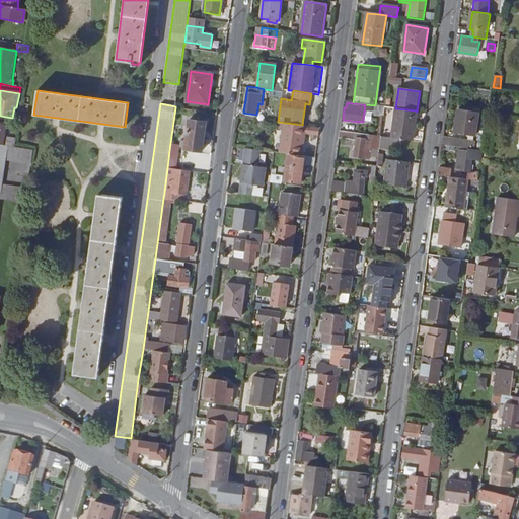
[(373,106),(373,116),(382,115),(381,105),(373,106)]
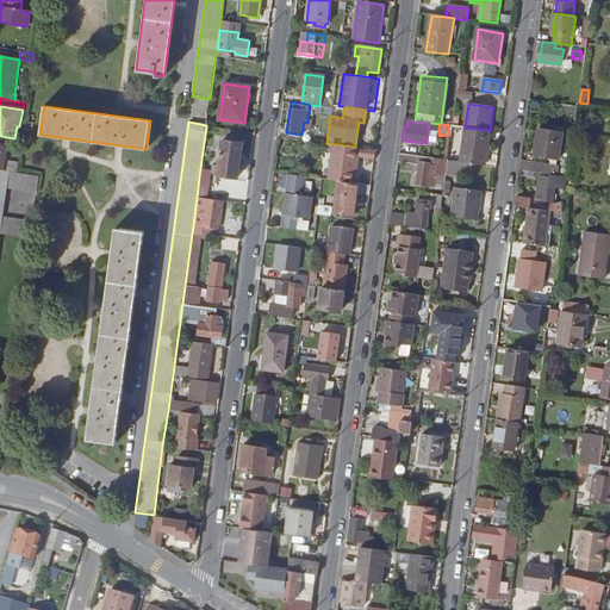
[(542,126),(537,154),(560,157),(564,130),(542,126)]
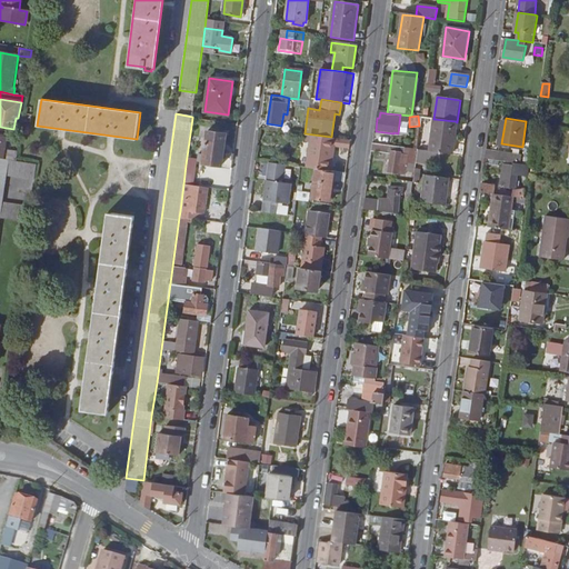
[(436,152),(452,155),(456,121),(433,119),(432,119),(428,151),(436,152)]
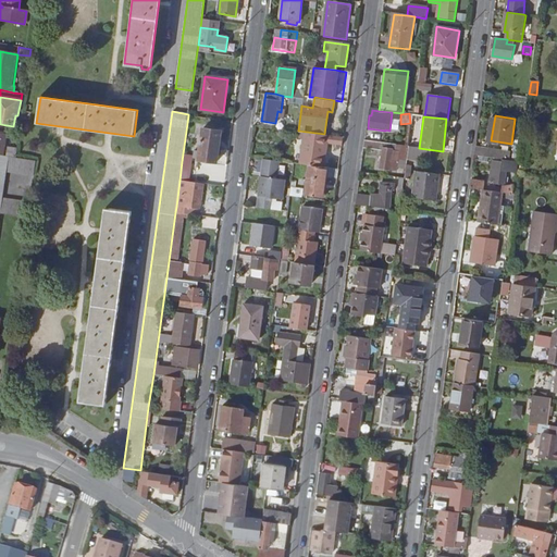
[(198,158),(198,160),(215,162),(219,143),(217,143),(219,131),(202,128),(201,140),(200,139),(199,151),(194,151),(193,158),(198,158)]
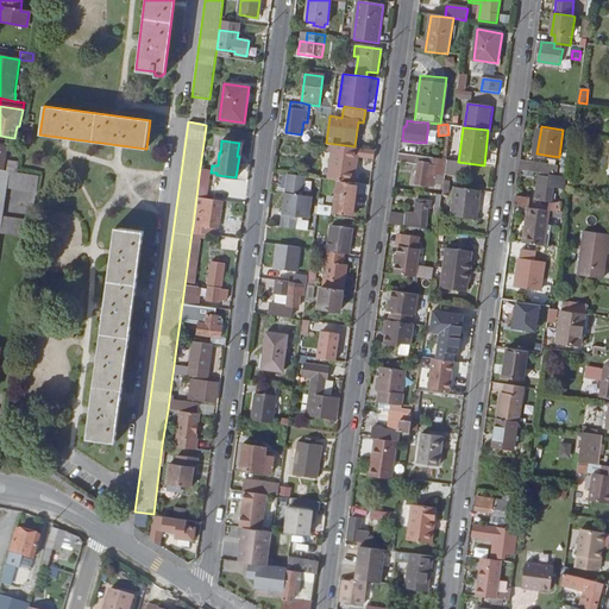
[(374,158),(375,149),(355,146),(326,143),(324,143),(324,149),(332,151),(330,164),(332,164),(330,180),(338,181),(352,183),(357,156),(374,158)]
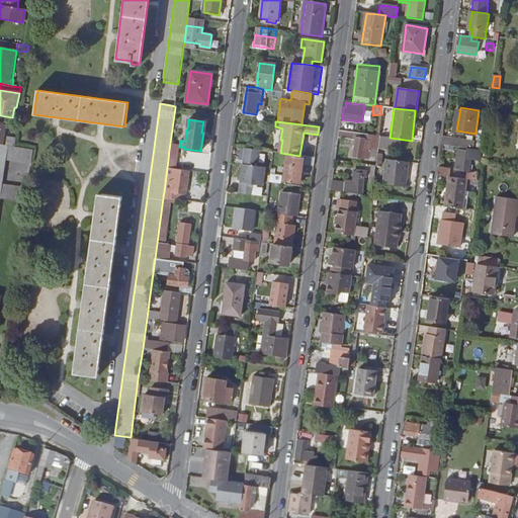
[(339,132),(338,139),(356,141),(354,158),(366,160),(368,136),(339,132)]
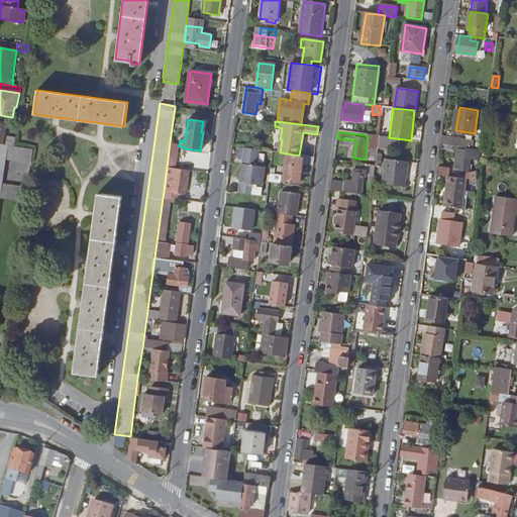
[(442,135),(441,144),(460,147),(462,139),(442,135)]
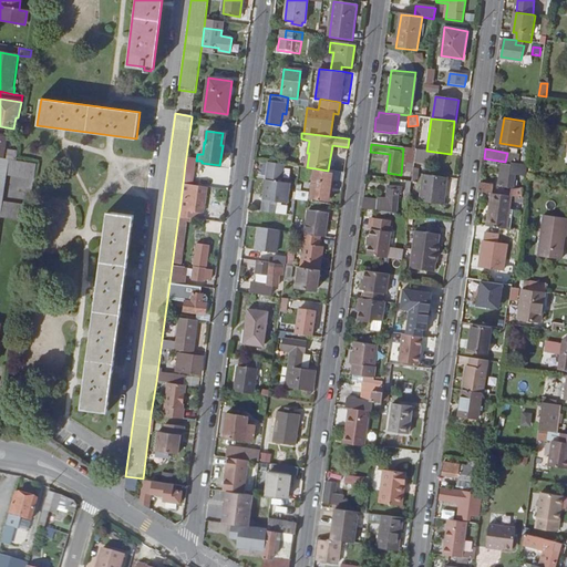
[(433,163),(434,152),(426,151),(415,150),(414,161),(433,163)]
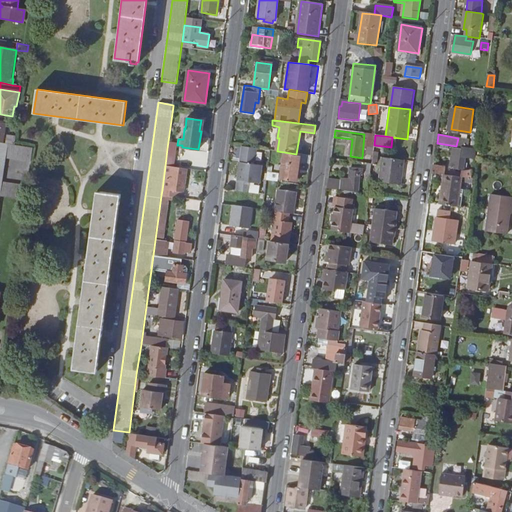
[(0,142),(0,200),(9,144),(0,142)]
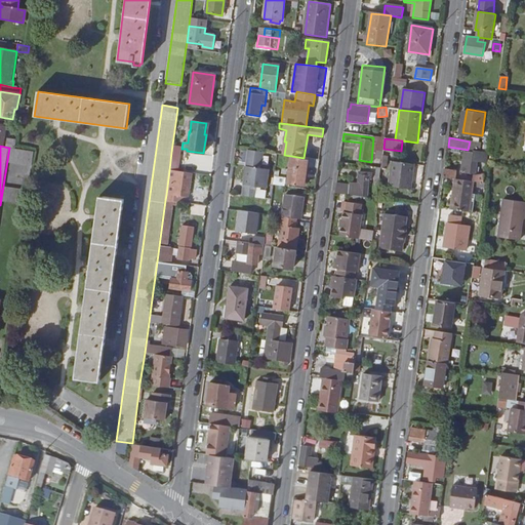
[(263,152),(248,150),(242,195),(256,197),(258,187),(267,189),(269,169),(260,168),(263,152)]
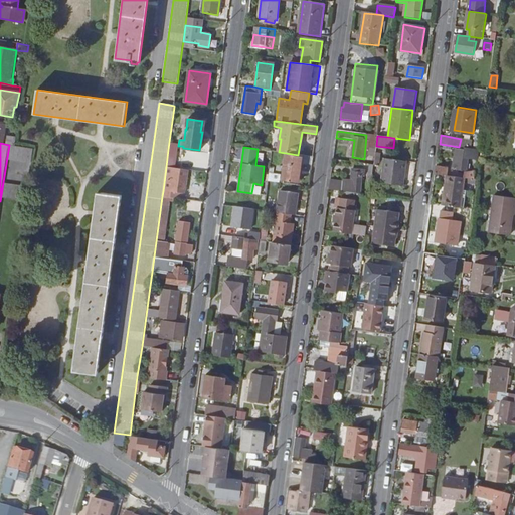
[(470,150),(457,148),(454,169),(468,172),(470,150)]
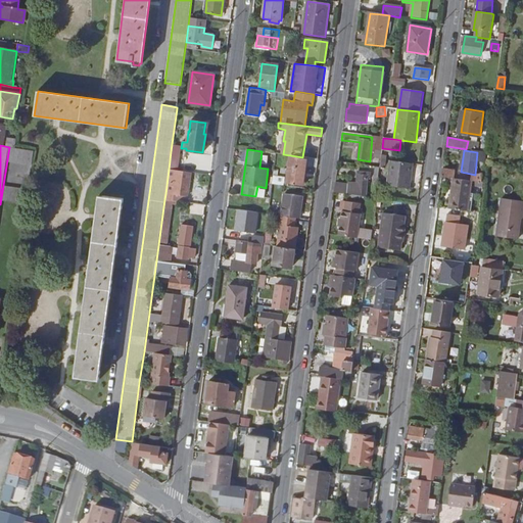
[(180,152),(171,151),(169,170),(174,171),(178,171),(180,152)]
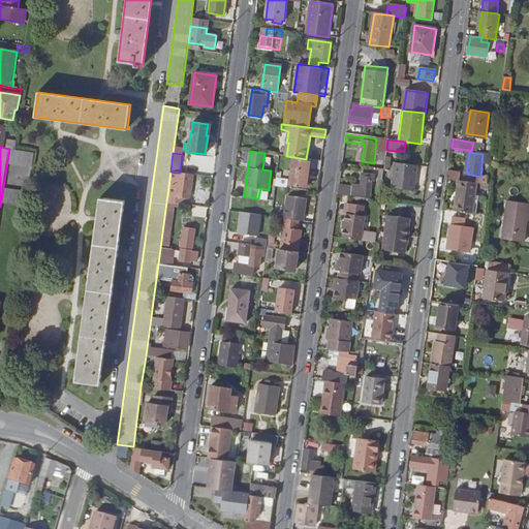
[(310,159),(306,159),(293,157),(289,185),(306,187),(309,168),(310,159)]
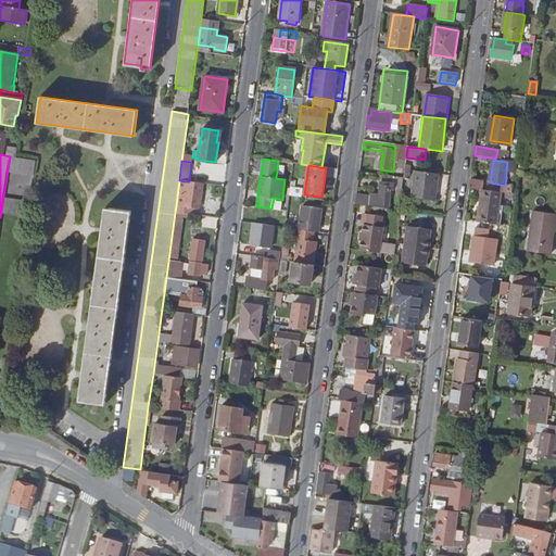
[(337,178),(338,169),(326,167),(325,177),(337,178)]
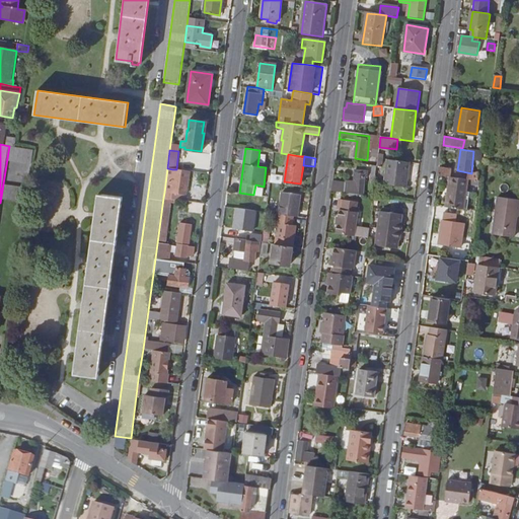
[(387,162),(384,186),(406,189),(410,165),(387,162)]
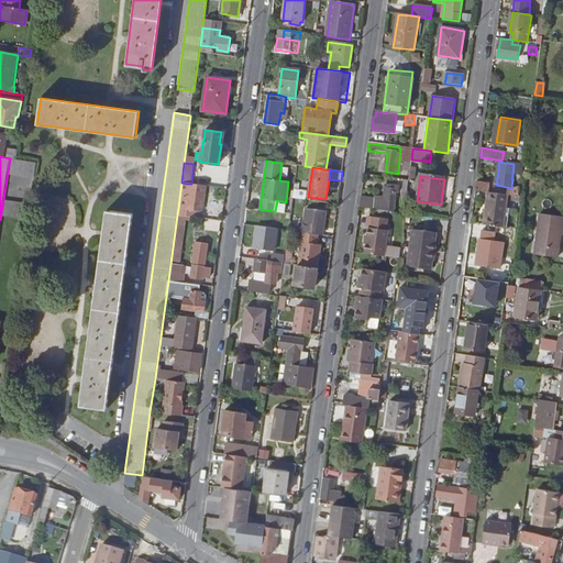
[(477,183),(476,190),(489,191),(490,184),(477,183)]
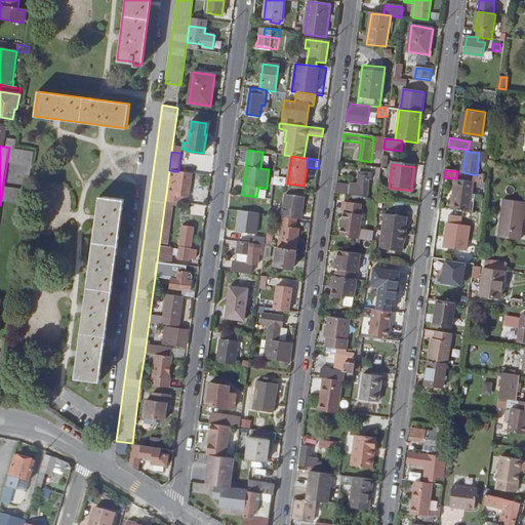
[(192,173),(178,171),(174,171),(173,185),(180,186),(179,195),(184,196),(189,196),(192,173)]
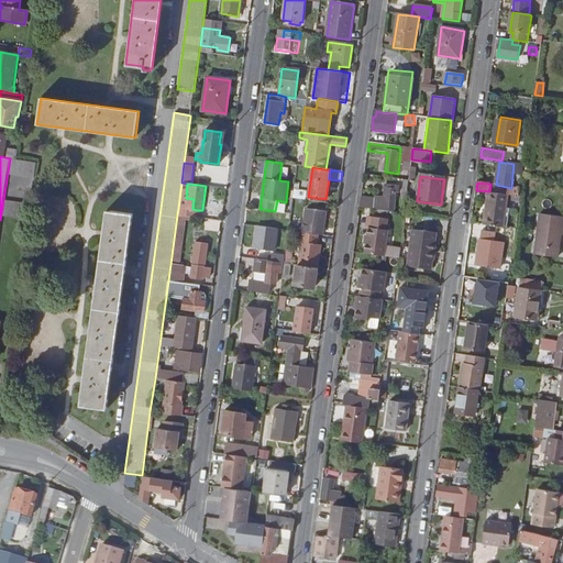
[(509,195),(520,196),(521,187),(519,187),(508,192),(504,191),(504,194),(509,195)]
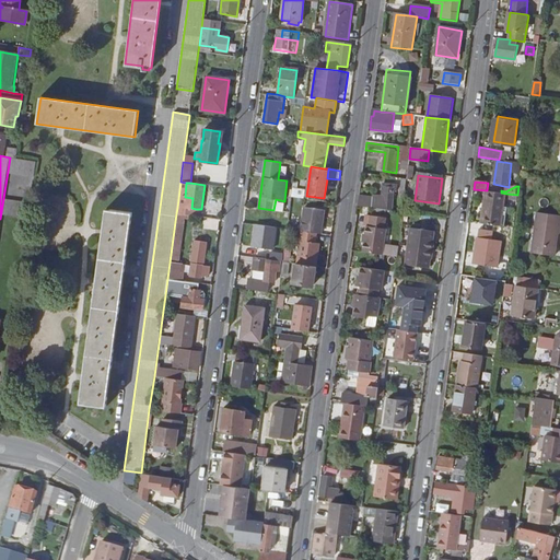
[(359,197),(358,207),(391,211),(391,210),(392,188),(384,187),(383,199),(359,197)]
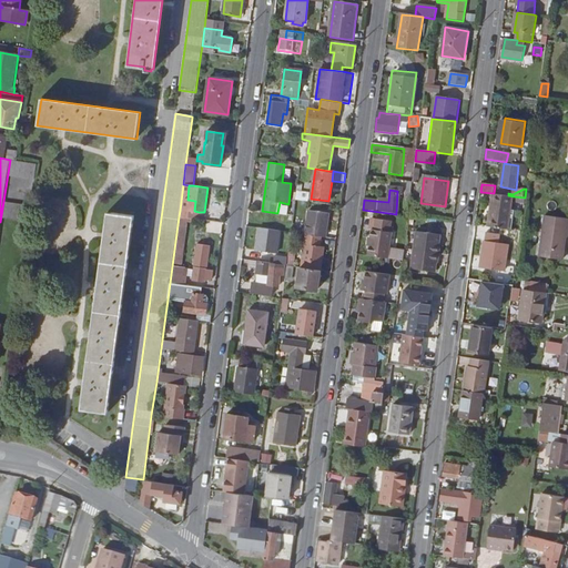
[(295,199),(306,201),(307,193),(296,191),(295,199)]
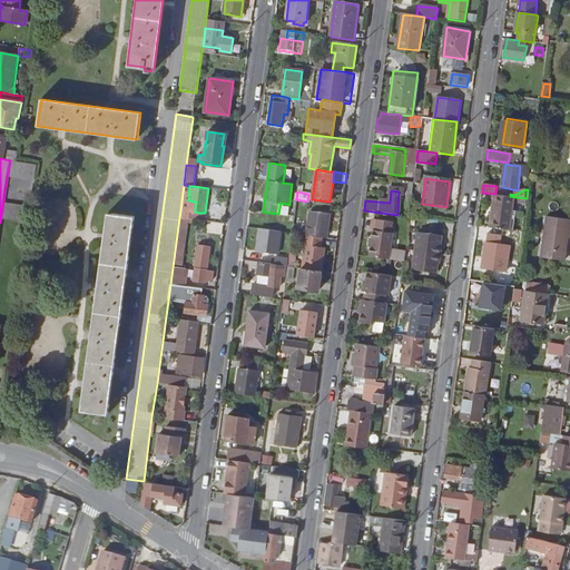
[(495,194),(491,228),(510,232),(516,197),(510,196),(495,194)]
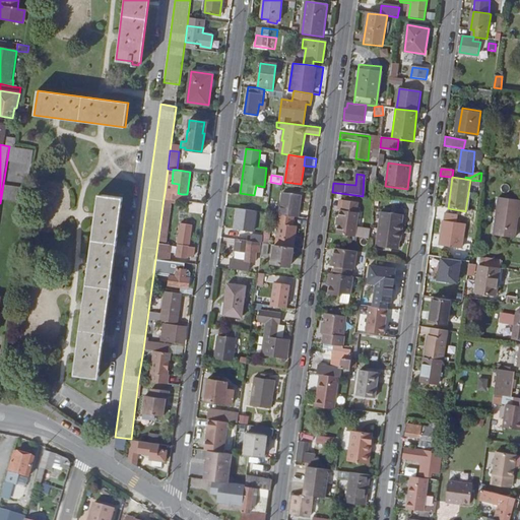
[(283,192),(280,214),(295,216),(299,216),(302,194),(283,192)]
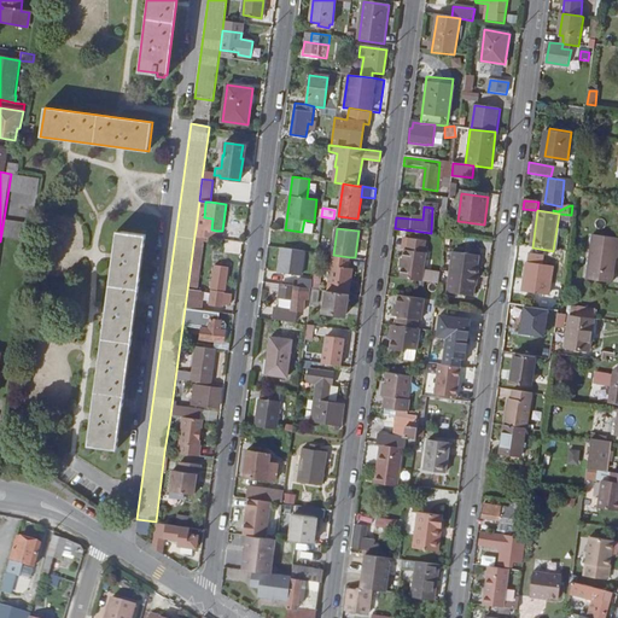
[(147,235),(117,231),(87,445),(116,450),(147,235)]
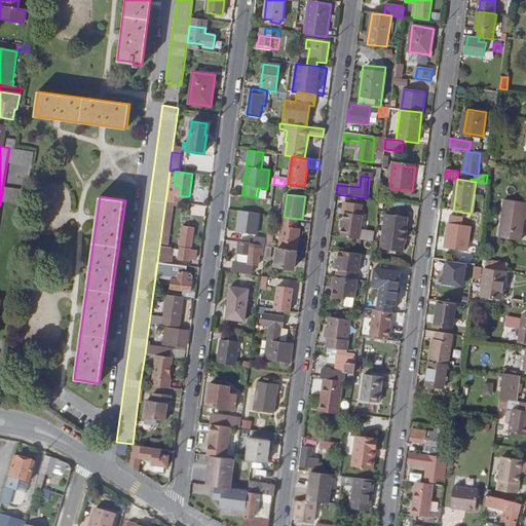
[(253,207),(263,208),(264,200),(254,198),(253,207)]
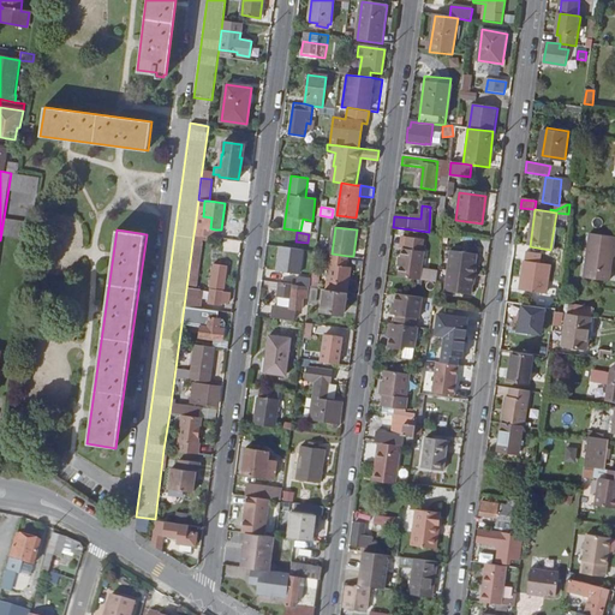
[(203,236),(193,234),(184,306),(197,308),(199,288),(196,288),(202,240),(203,236)]
